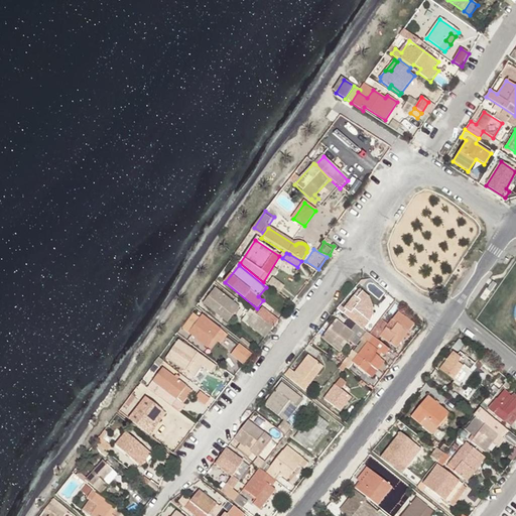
[(489,288),(492,290),(498,282),(495,280),(489,288)]
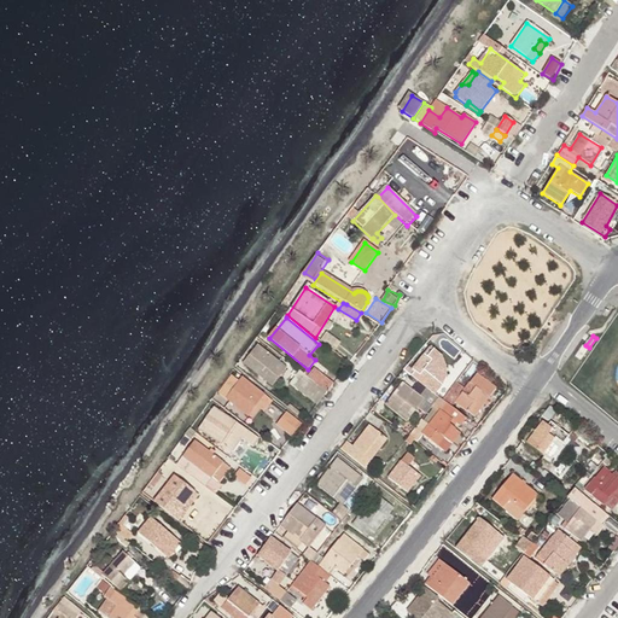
[(327,392),(308,378),(284,359),(279,363),(258,347),(245,363),(273,386),(287,369),(297,377),(292,383),(318,403),(327,392)]
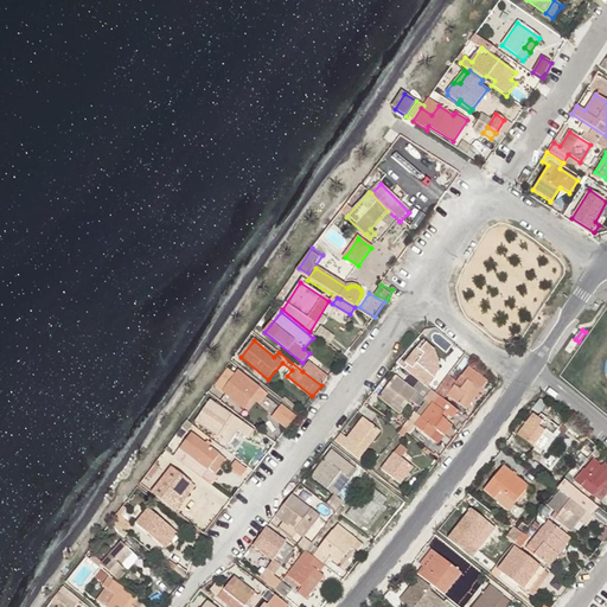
[(407,365),(403,369),(411,376),(427,387),(434,378),(438,369),(436,359),(434,351),(426,345),(419,352),(415,349),(403,363),(407,365)]
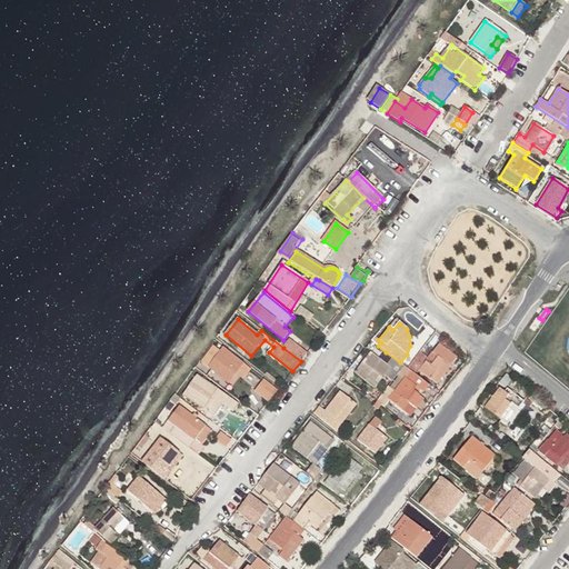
[(289,340),(283,348),(301,361),(307,355),(289,340)]
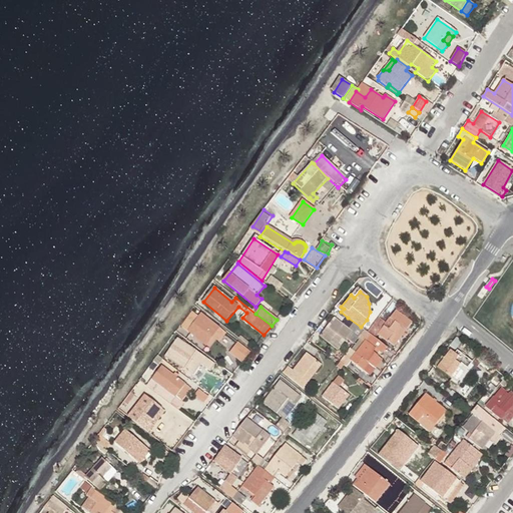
[(370,328),(368,332),(375,338),(379,334),(394,346),(411,324),(396,312),(386,324),(378,319),(374,324),(370,328)]
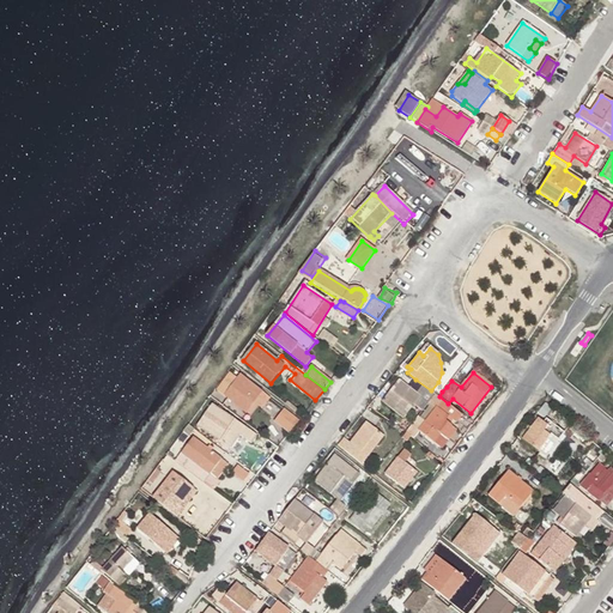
[(225,396),(238,378),(232,374),(218,390),(225,396)]
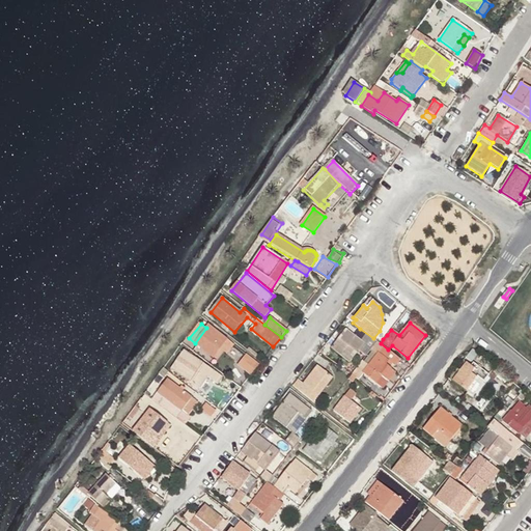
[(214,358),(228,340),(208,326),(206,328),(195,343),(214,358)]
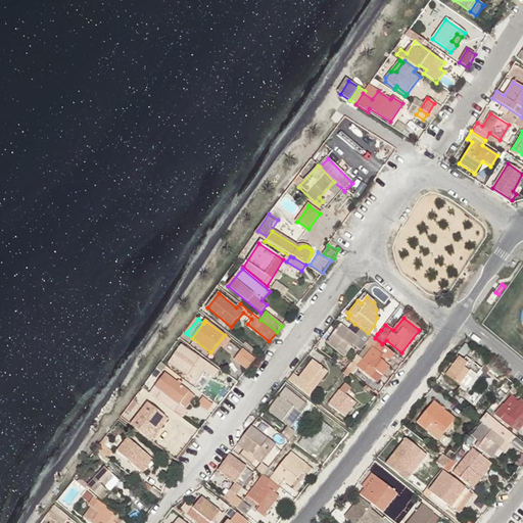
[(369,340),(371,337),(368,333),(354,324),(348,331),(341,325),(326,342),(344,357),(353,345),(360,351),(369,340)]
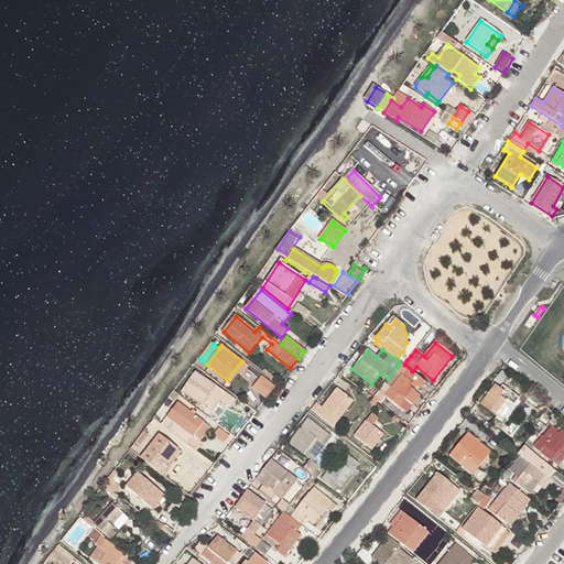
[(424,383),(407,369),(384,397),(401,410),(408,401),(409,403),(415,394),(411,391),(414,387),(418,390),(424,383)]
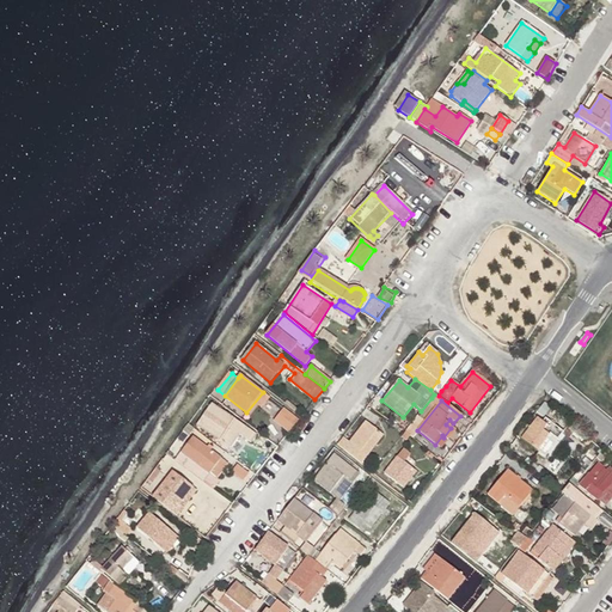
[(254,445),(259,438),(213,405),(197,426),(222,444),(221,446),(228,451),(240,435),(254,445)]
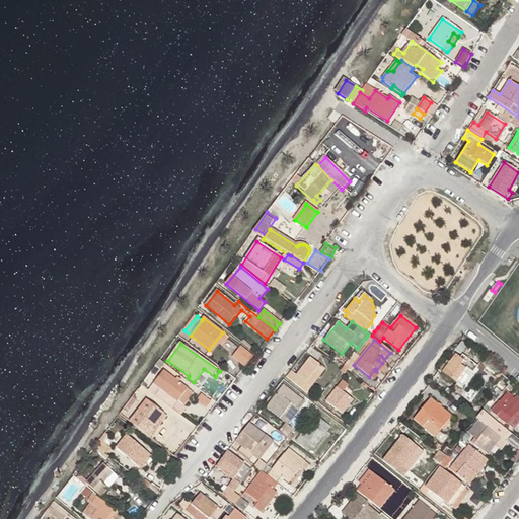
[(253,357),(241,348),(234,358),(245,367),(253,357)]
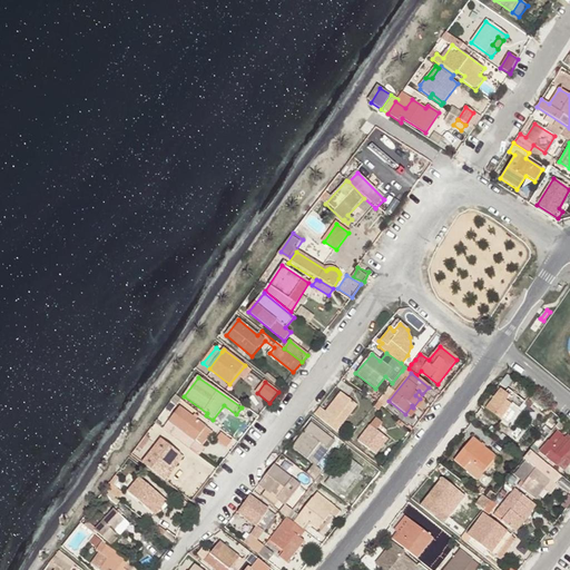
[(483,406),(487,409),(501,391),(498,387),(495,390),(483,406)]
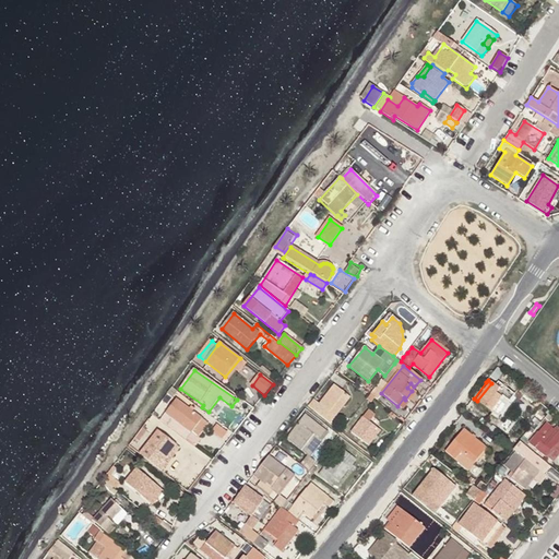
[(498,417),(514,395),(502,385),(499,389),(491,383),(477,401),(498,417)]
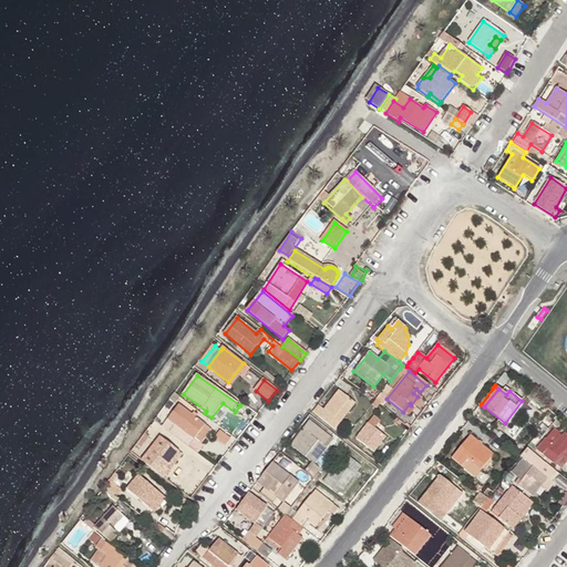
[(313,412),(336,430),(357,404),(339,392),(323,411),(318,405),(313,412)]
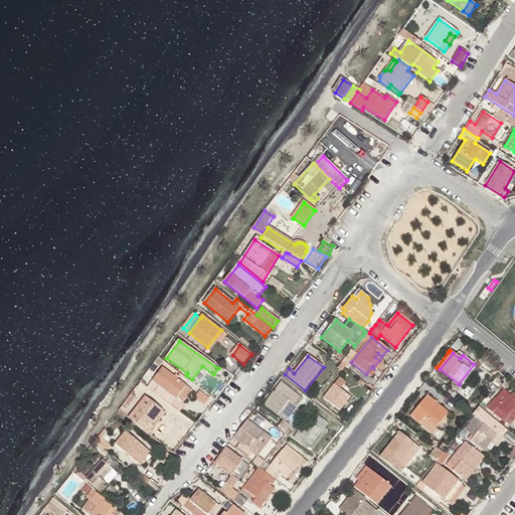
[(383,363),(379,360),(373,368),(376,370),(383,363)]
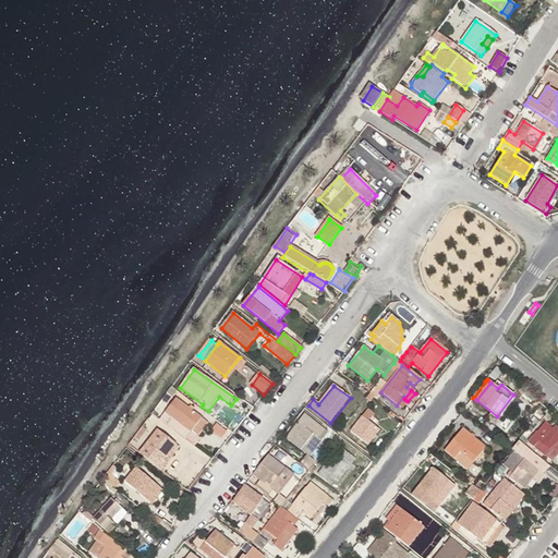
[(193,431),(202,420),(177,399),(166,413),(171,417),(166,424),(187,439),(193,431)]
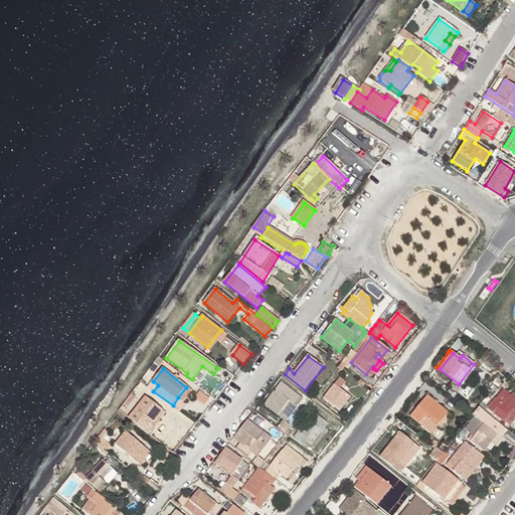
[(341,412),(352,398),(342,390),(346,384),(340,379),(324,399),(341,412)]
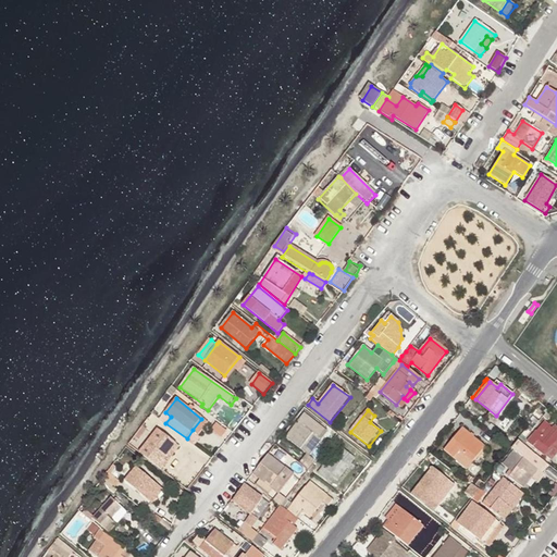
[(160,419),(165,423),(171,417),(165,412),(160,419)]
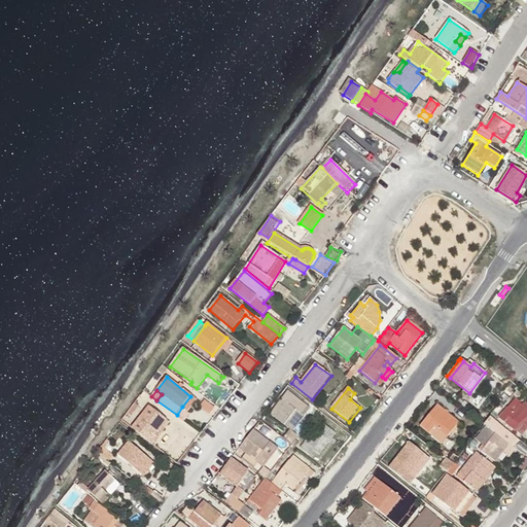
[(291,430),(309,408),(288,392),(271,414),(291,430)]
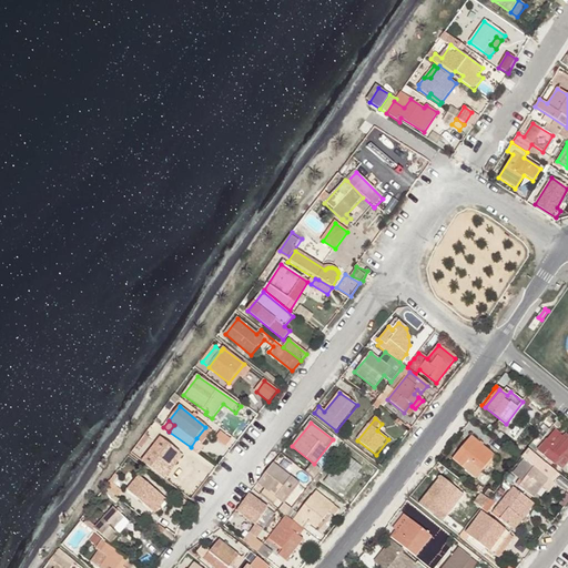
[(212,432),(205,427),(196,438),(203,444),(212,432)]
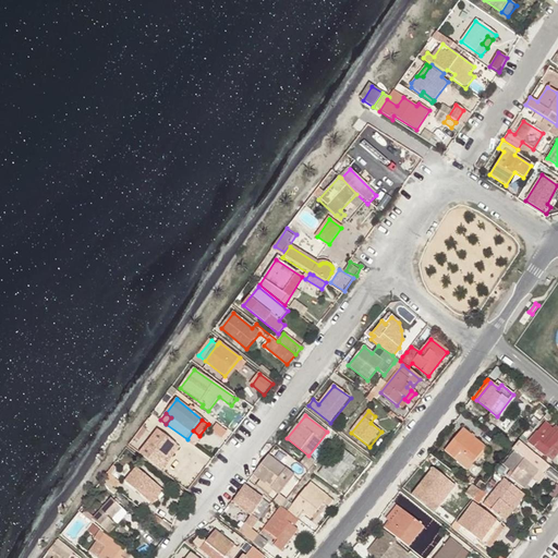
[(557,449),(554,446),(557,440),(557,427),(556,426),(553,429),(545,423),(529,443),(545,457),(546,456),(553,461),(557,455),(557,449)]
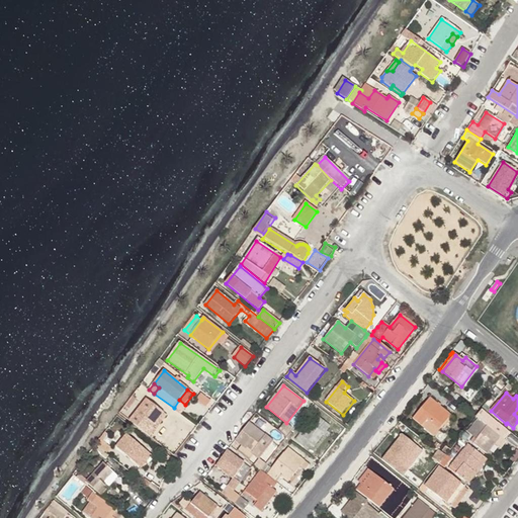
[(434,436),(450,417),(430,399),(414,419),(434,436)]
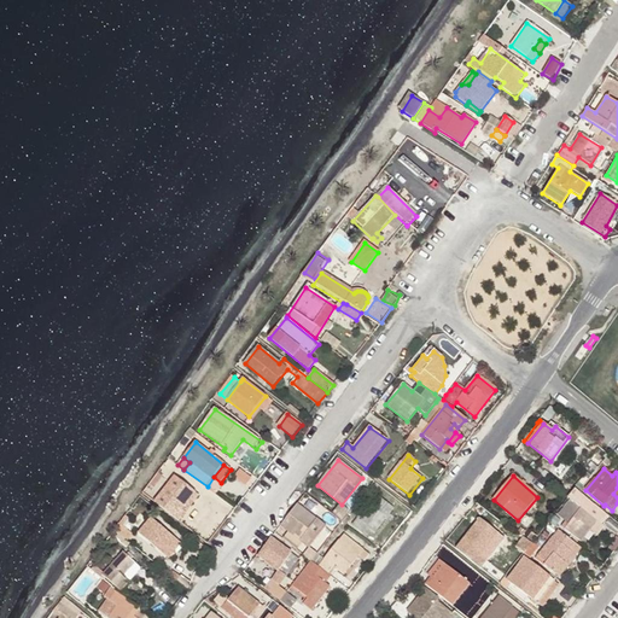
[(181,482),(161,507),(185,526),(192,518),(187,516),(202,497),(181,482)]
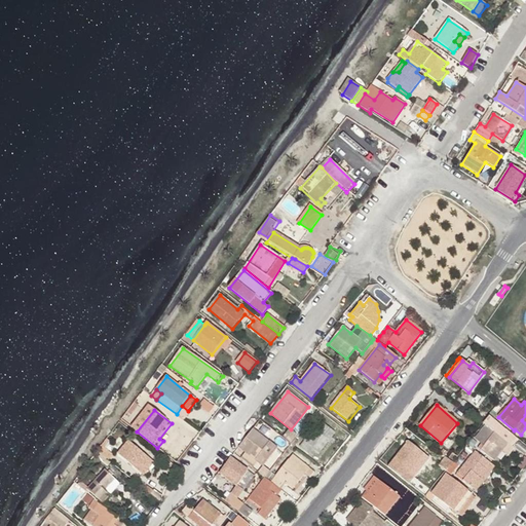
[(506,430),(492,419),(489,416),(484,423),(487,425),(477,439),(482,444),(479,448),(487,455),(491,450),(494,445),(497,447),(501,450),(508,442),(500,438),(506,430)]
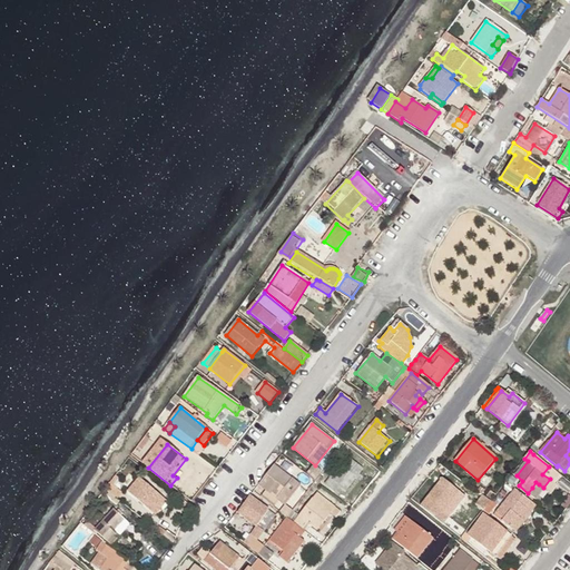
[(351,472),(356,464),(346,457),(325,483),(336,492),(341,487),(346,490),(356,477),(351,472)]
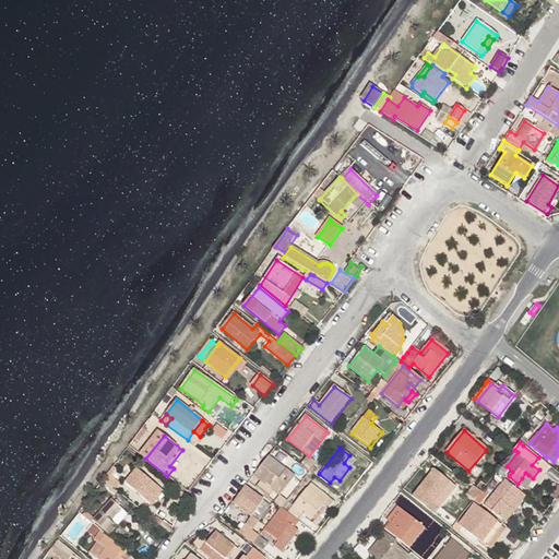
[(169,466),(174,468),(186,453),(182,450),(169,466)]
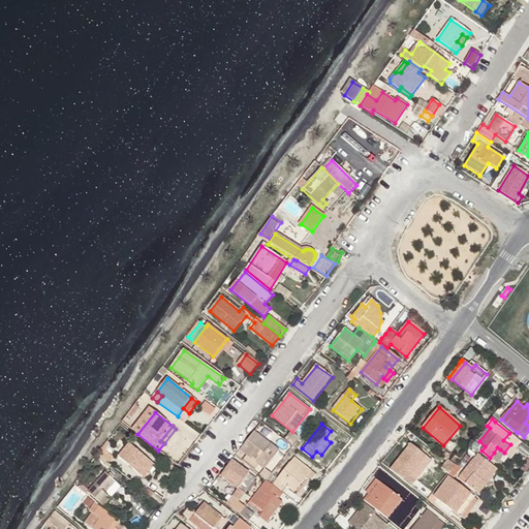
[(336,435),(331,431),(325,438),(331,442),(336,435)]
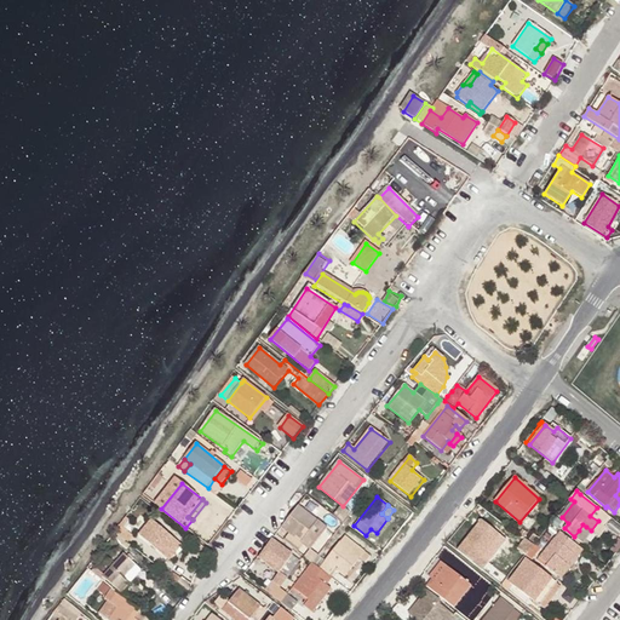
[(298,506),(282,528),(300,543),(310,551),(315,544),(322,550),(326,545),(319,539),(327,528),(298,506)]
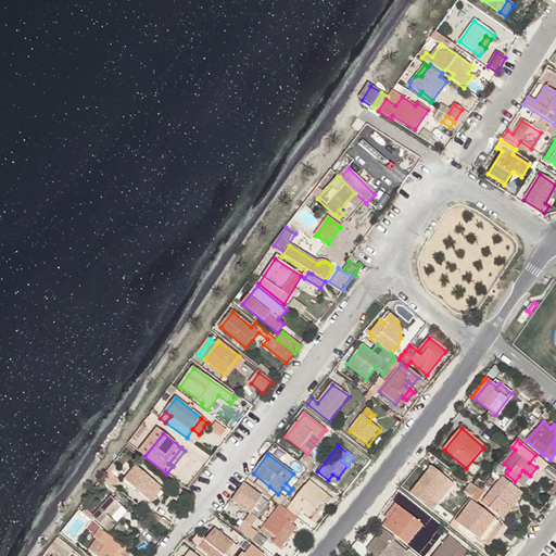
[(536,467),(542,460),(535,455),(529,463),(536,467)]
